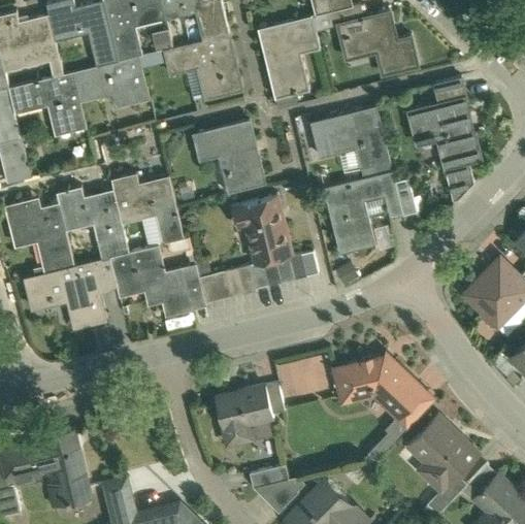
[(102,2),(72,9),(69,0),(45,6),(47,15),(54,41),(87,34),(95,67),(117,62),(102,2)]
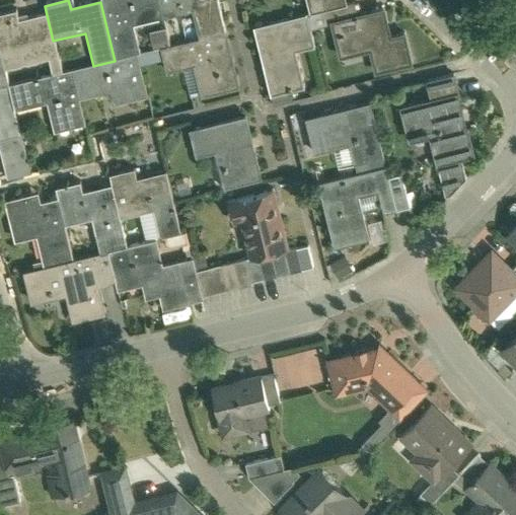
[(156,0),(99,0),(100,2),(115,61),(135,56),(138,56),(132,28),(162,20),(156,0)]
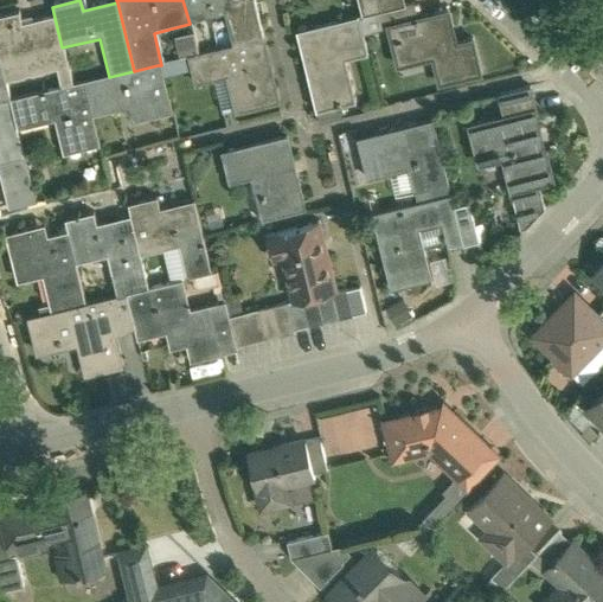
[(183,0),(190,24),(190,25),(224,17),(231,47),(261,40),(262,40),(251,0),(183,0)]
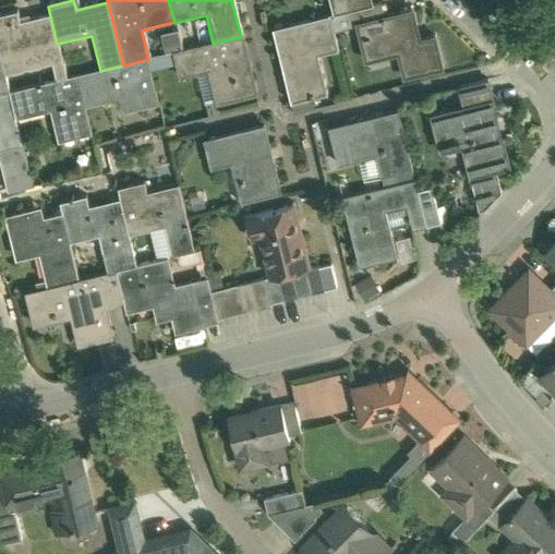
[(328,0),(333,16),(345,14),(370,8),(368,0),(328,0)]
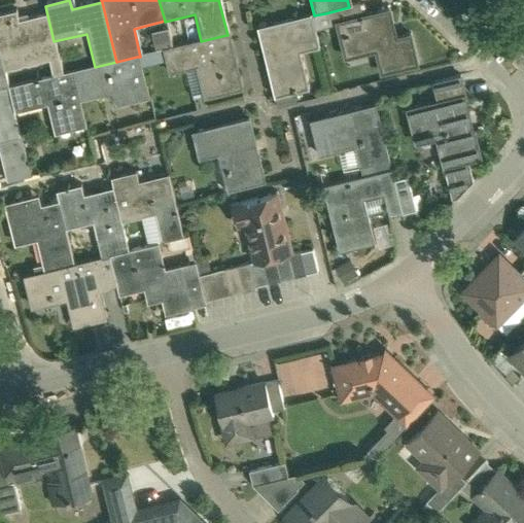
[(349,7),(325,13),(328,28),(335,27),(335,24),(360,18),(358,5),(349,7)]
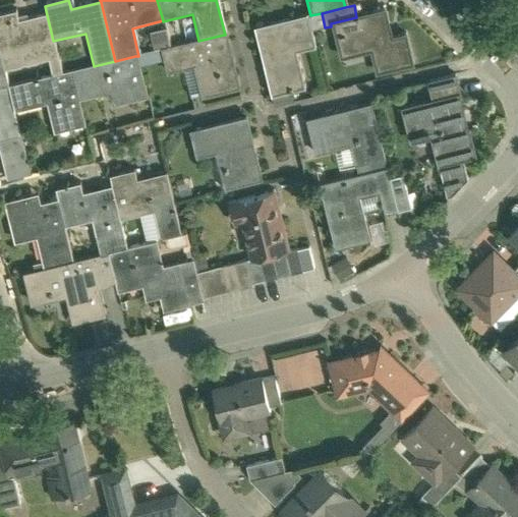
[(356,17),(331,23),(331,26),(339,59),(368,52),(375,75),(411,66),(403,36),(391,39),(383,11),(356,17)]
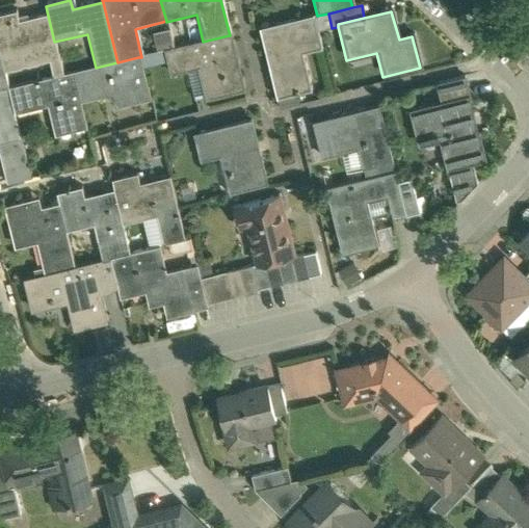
[(48,16),(18,23),(16,14),(0,17),(0,59),(1,63),(24,58),(25,63),(57,55),(54,42),(48,16)]
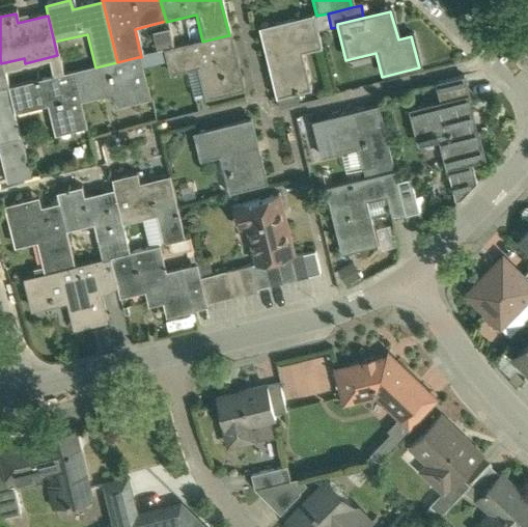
[(312,17),(258,30),(275,100),(309,92),(300,55),(321,50),(312,17)]
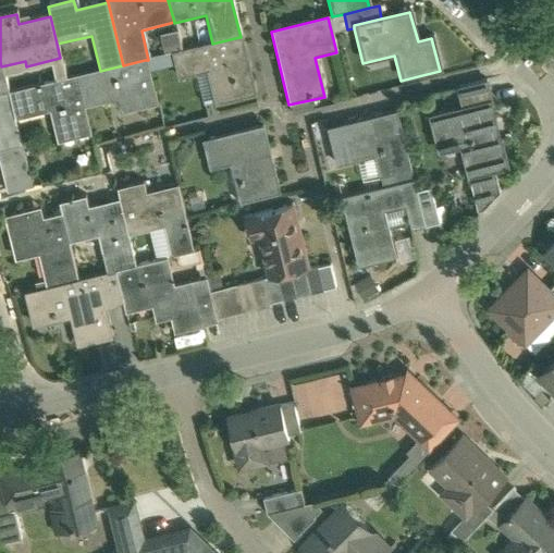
[(212,44),(171,54),(177,80),(206,73),(214,107),(254,97),(247,66),(246,68),(238,39),(239,39),(239,37),(212,44)]
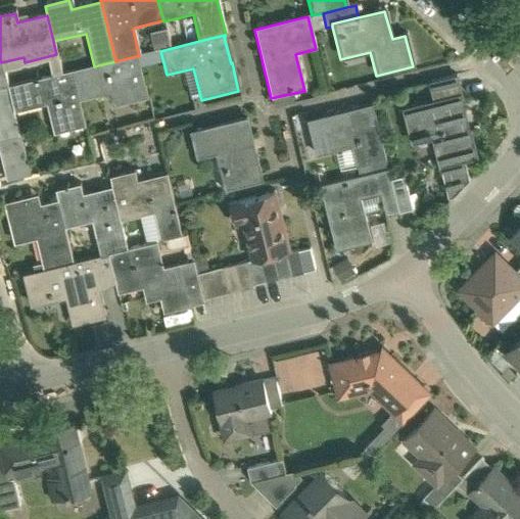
[(94,66),(71,73),(77,96),(100,90),(112,95),(115,107),(147,100),(136,56),(115,61),(94,66)]
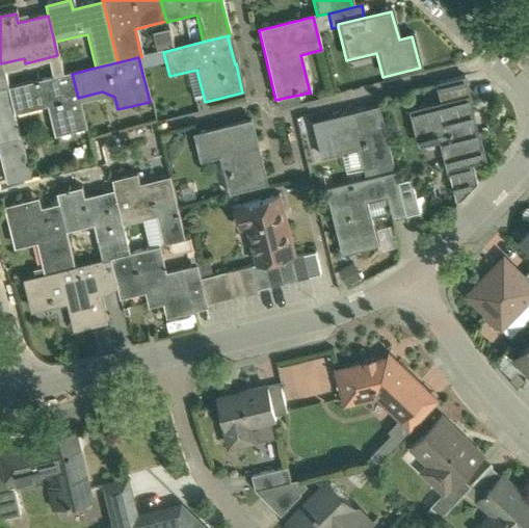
[(72,74),(7,89),(10,103),(12,109),(46,101),(54,137),(85,129),(78,98),(72,74)]
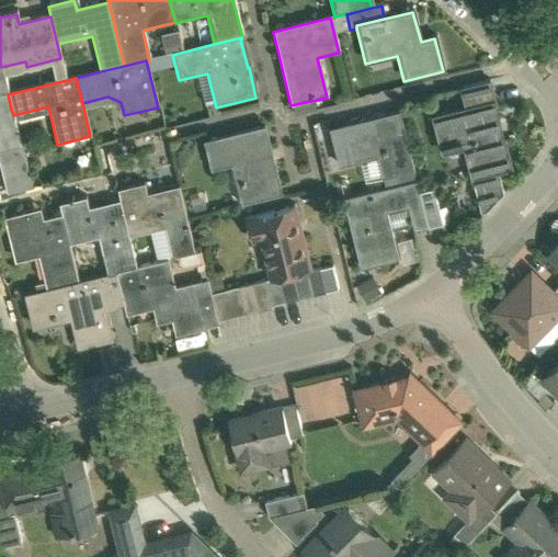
[(489,83),(460,90),(465,111),(491,104),(492,106),(494,105),(489,83)]
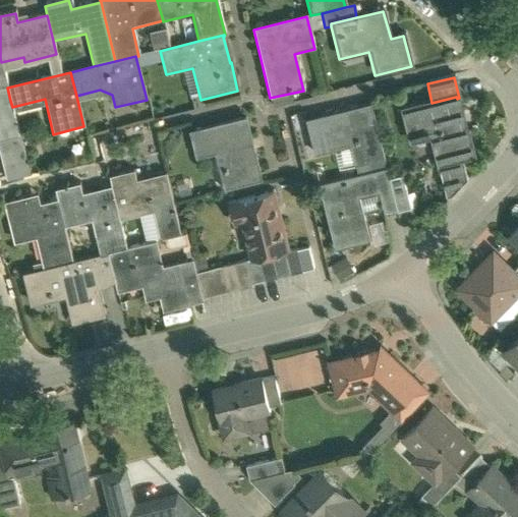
[(0,103),(10,101),(7,88),(0,89),(0,103)]
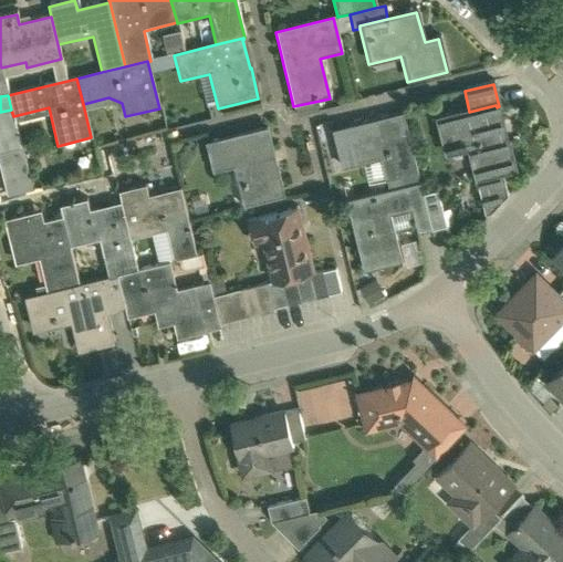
[(469,112),(436,121),(445,156),(468,151),(470,159),(485,217),(489,216),(507,197),(501,175),(514,172),(508,144),(503,145),(498,125),(501,124),(497,107),(496,105),(469,112)]
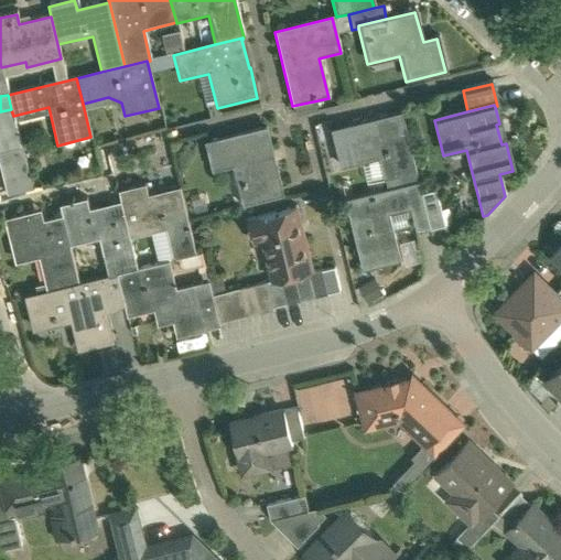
[(11,109),(0,111),(0,125),(14,122),(13,116),(11,109)]
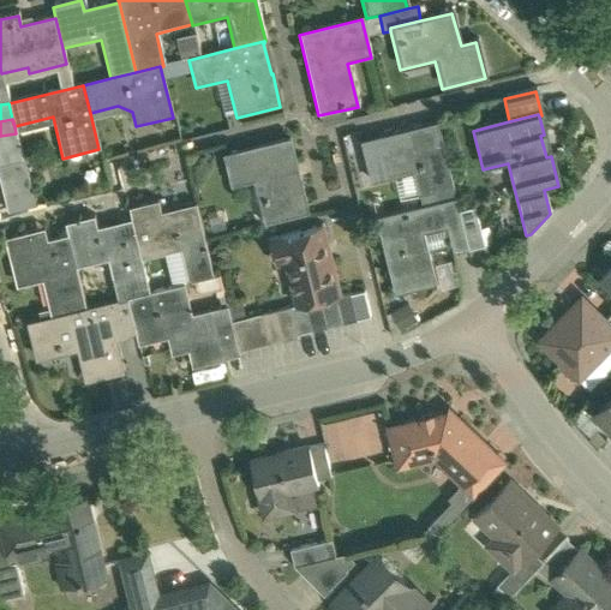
[(437,125),(361,144),(371,184),(420,172),(426,195),(451,189),(437,125)]
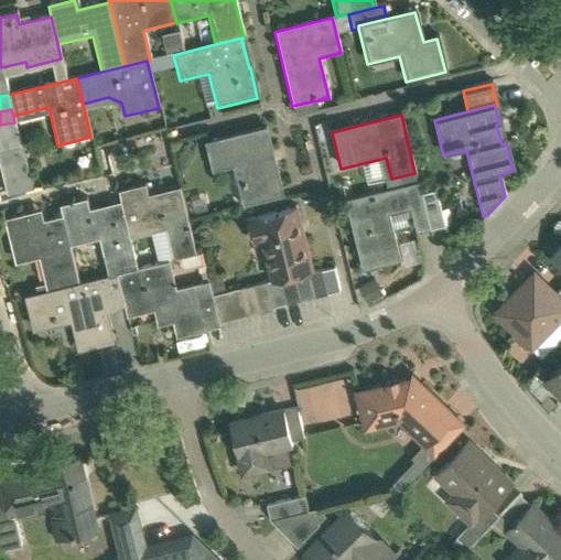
[(14,122),(0,125),(0,139),(18,136),(14,122)]
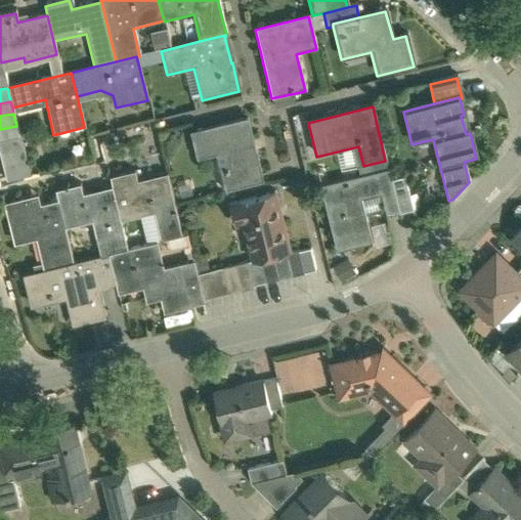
[(246,121),(190,134),(196,156),(218,149),(228,192),(261,184),(246,121)]
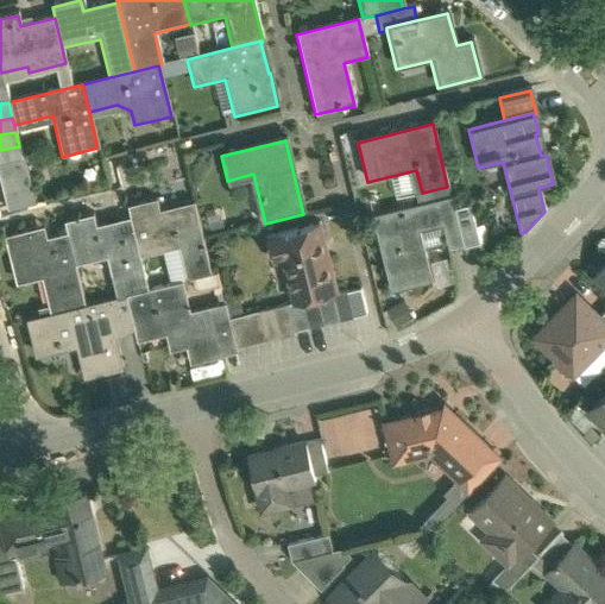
[(19,146),(0,150),(0,165),(23,162),(19,146)]
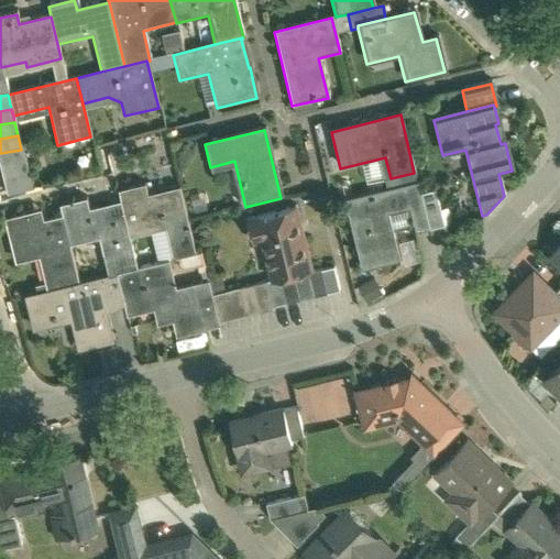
[(21,150),(0,153),(0,168),(24,162),(21,150)]
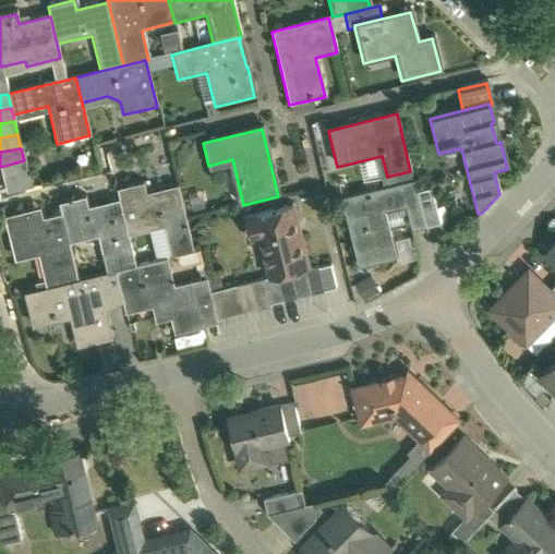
[(24,160),(0,167),(0,171),(2,181),(27,176),(24,160)]
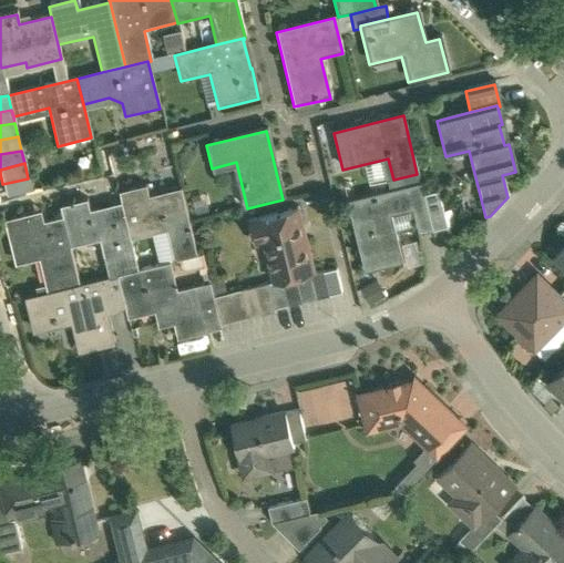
[(28,178),(2,184),(6,198),(31,192),(28,178)]
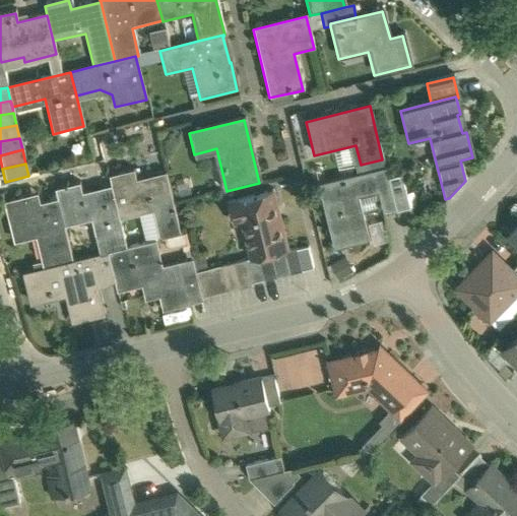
[(385,169),(317,185),(332,250),(368,242),(357,198),(377,193),(383,214),(409,208),(401,176),(387,179),(385,169)]
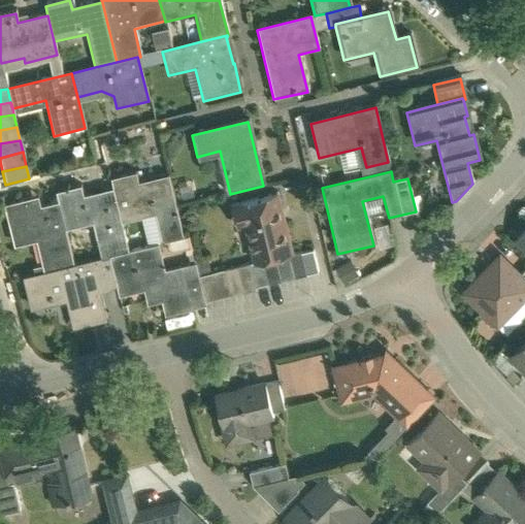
[(167,177),(137,185),(135,174),(110,181),(112,191),(121,225),(154,218),(160,244),(182,239),(167,177)]
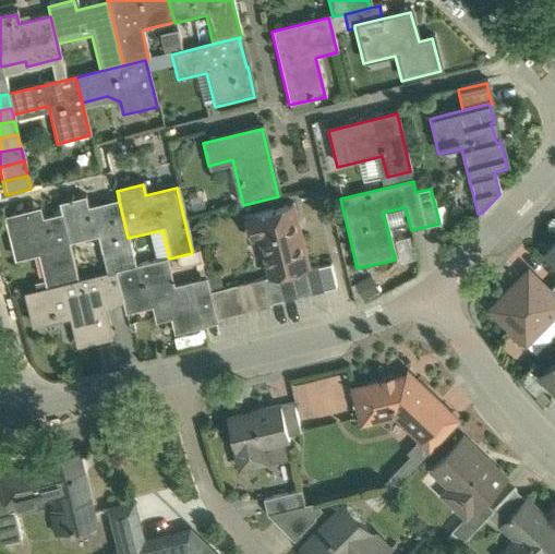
[(84,200),(59,205),(61,216),(68,244),(101,237),(110,273),(115,273),(134,267),(128,238),(119,202),(86,209),(84,200)]
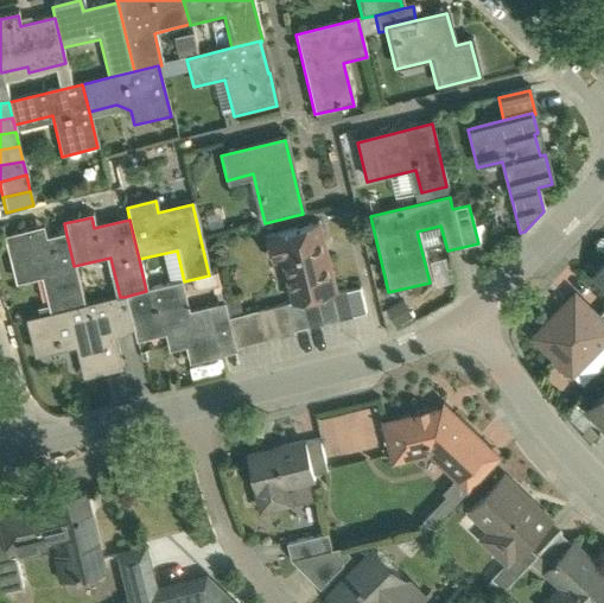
[(318,224),(265,237),(272,262),(280,261),(291,304),(300,302),(315,299),(329,296),(334,293),(318,224)]
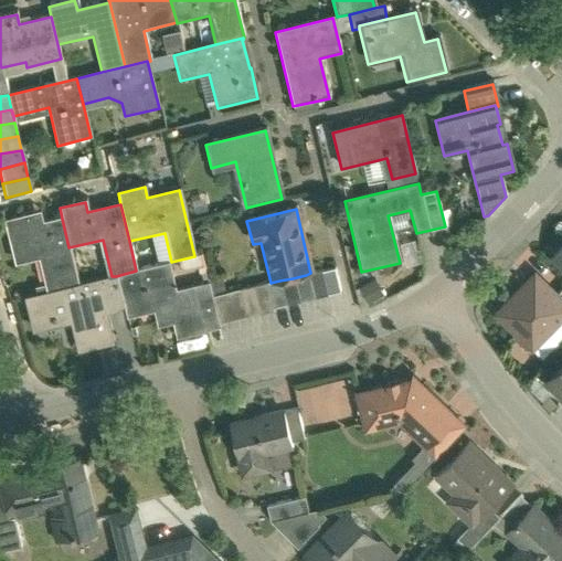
[(62,219),(29,226),(27,217),(3,222),(12,261),(42,253),(51,292),(77,285),(69,247),(62,219)]
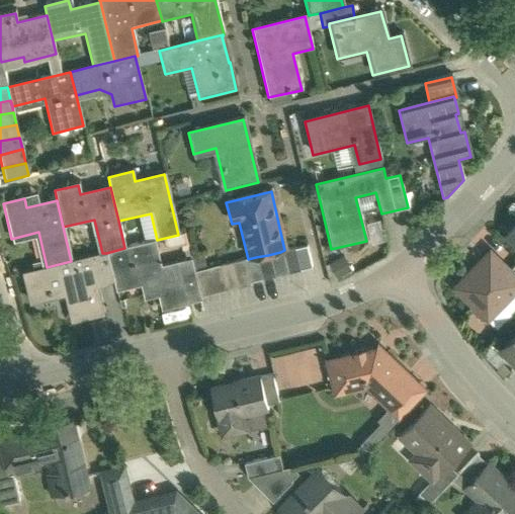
[(180,263),(161,267),(155,241),(124,248),(106,253),(111,276),(115,291),(140,285),(143,297),(157,294),(161,311),(188,304),(182,281),(184,281),(180,263)]
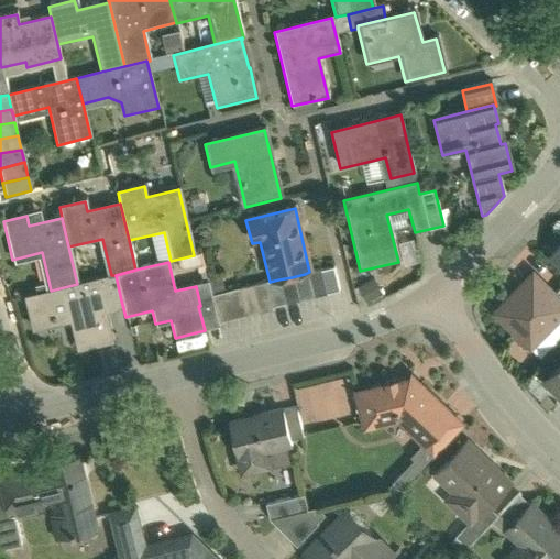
[(309,272),(305,274),(311,300),(326,297),(319,272),(319,270),(309,272)]
